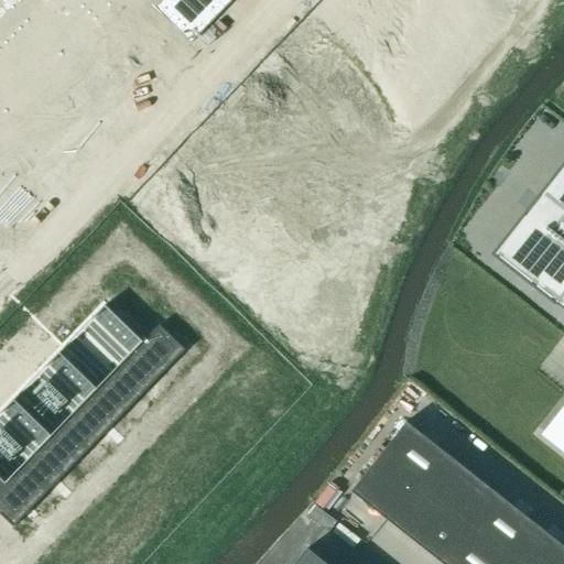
[(179,0),(171,8),(207,43),(234,17),(229,12),(239,2),(243,7),(249,0),(179,0)]
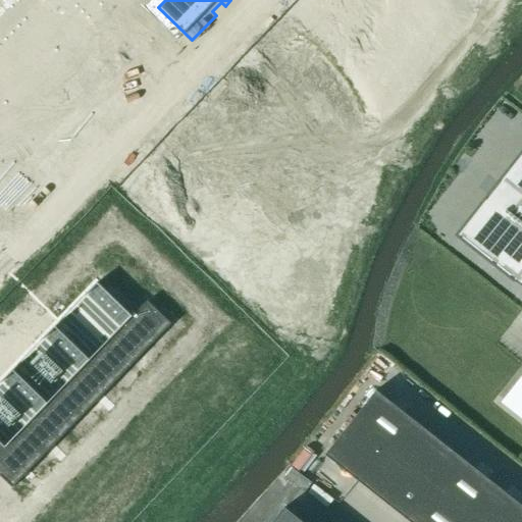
[(461,231),(461,232),(461,236),(462,237),(521,284),(521,154),(502,180),(504,181),(488,201),(486,199),(461,231)]
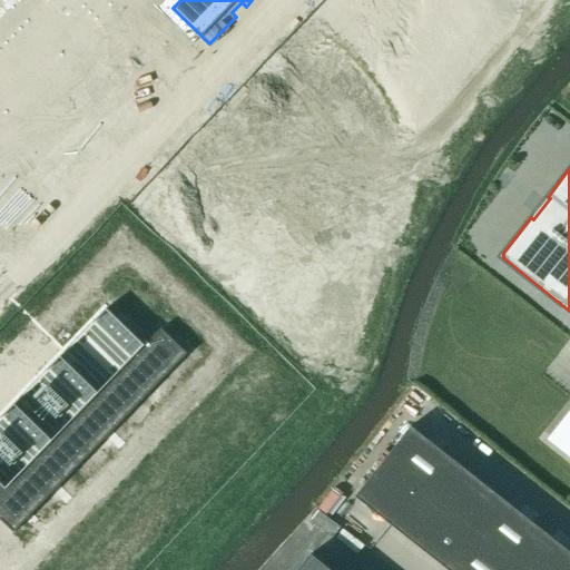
[(0,479),(0,517),(15,531),(187,351),(161,326),(145,343),(98,392),(52,439),(7,485),(0,479)]
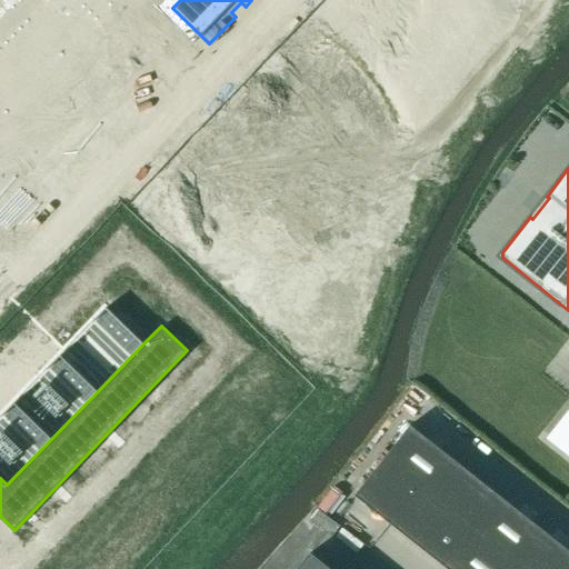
[(568,412),(549,438),(568,453),(568,412)]
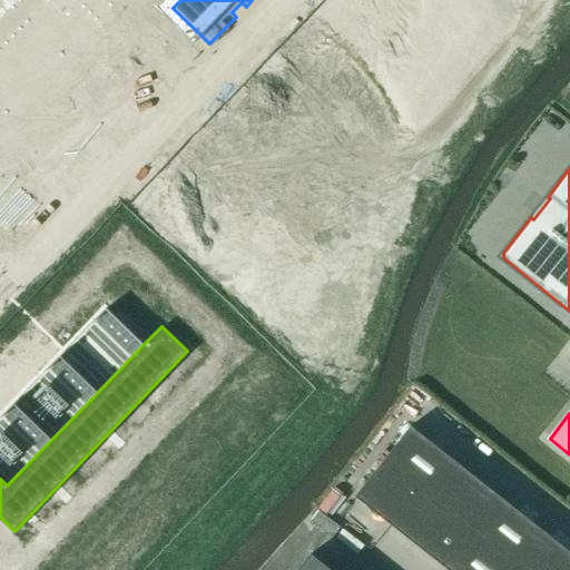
[(569,569),(569,551),(411,426),(355,497),(448,569),(569,569)]
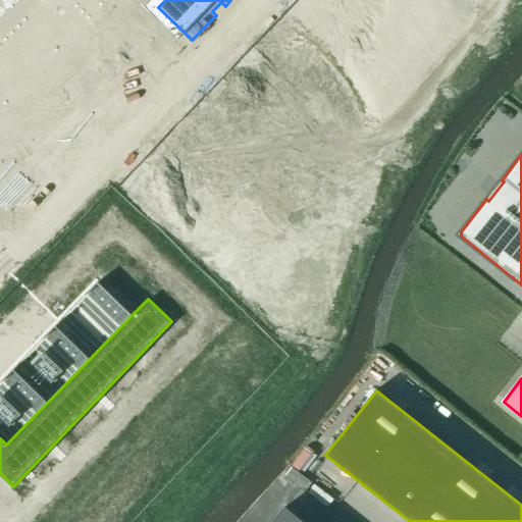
[(328,521),(295,496),(273,521),(328,521)]
